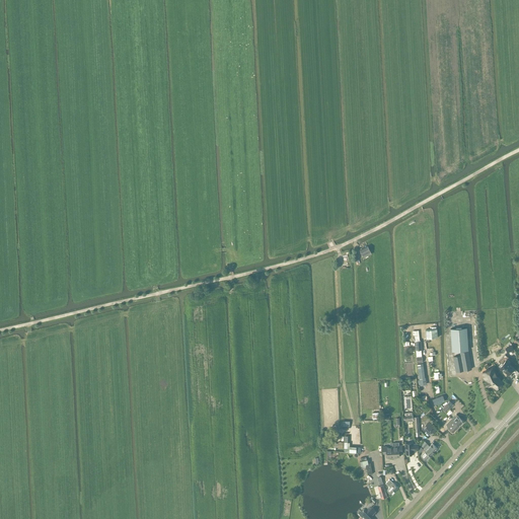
[(360,249),(364,257),(372,253),(367,244),(360,249)]
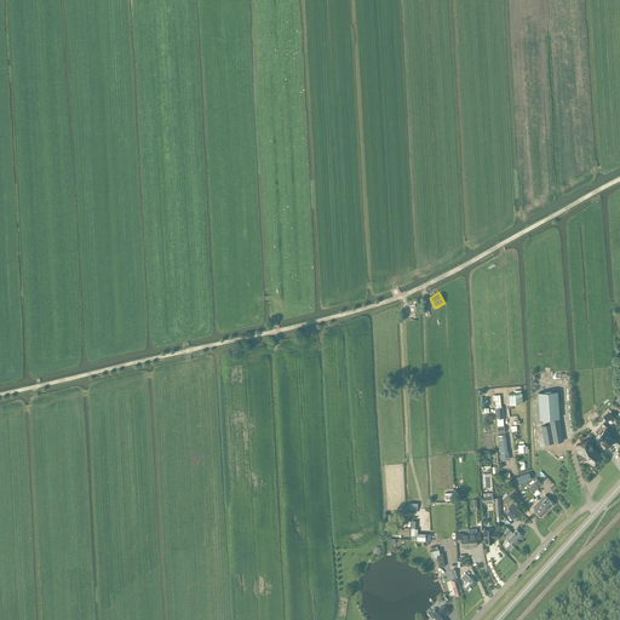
[(516,395),(509,395),(510,403),(514,403),(516,402),(526,401),(524,392),(516,394),(516,395)]
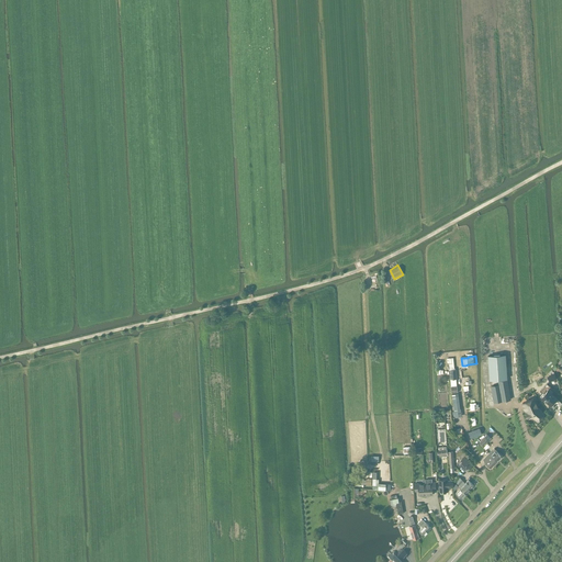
[(506,356),(490,357),(491,380),(507,379),(506,356)]
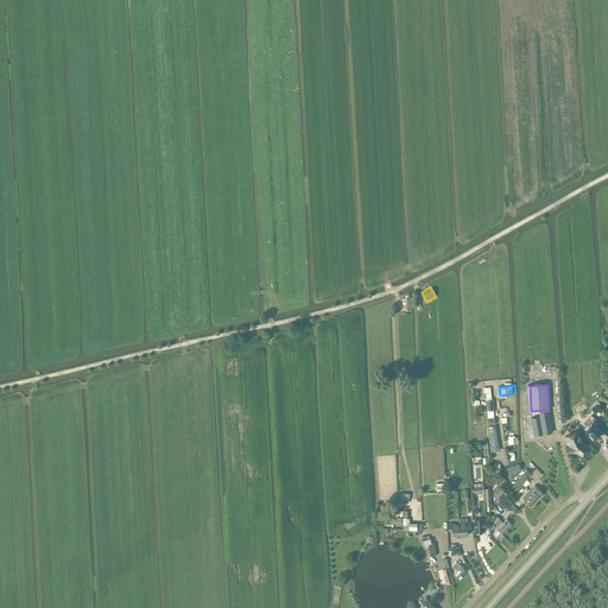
[(492,399),(491,387),(483,387),(485,396),(486,396),(487,400),(486,400),(487,410),(488,417),(494,416),(494,410),(493,399),(492,399)]
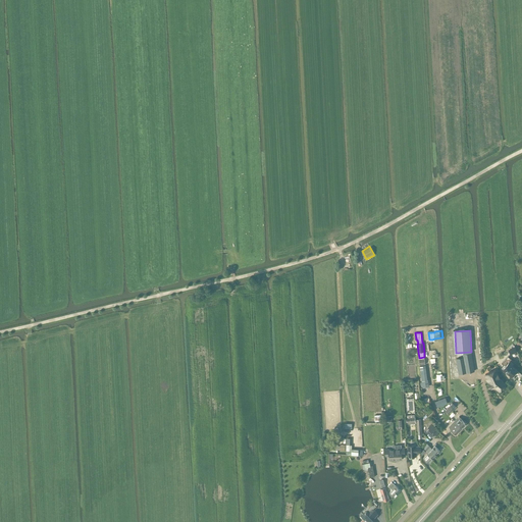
[(463,357),(456,358),(459,373),(474,371),(471,353),(463,354),(463,357)]
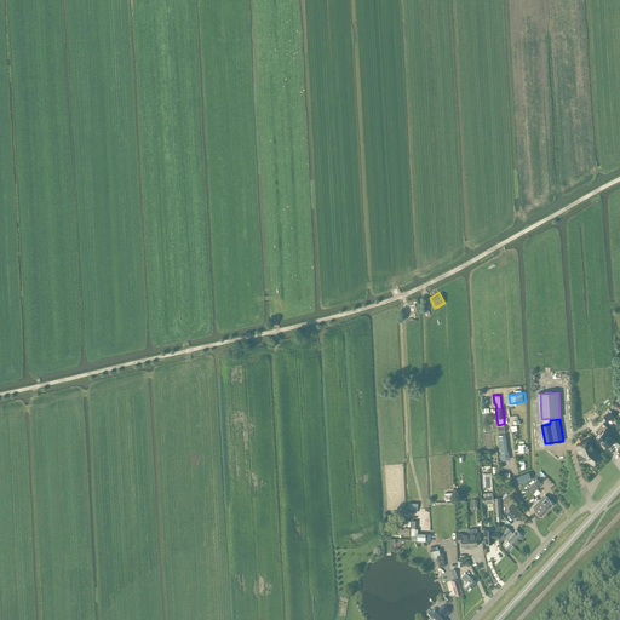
[(606,428),(597,437),(604,443),(607,446),(613,438),(607,434),(609,431),(606,428)]
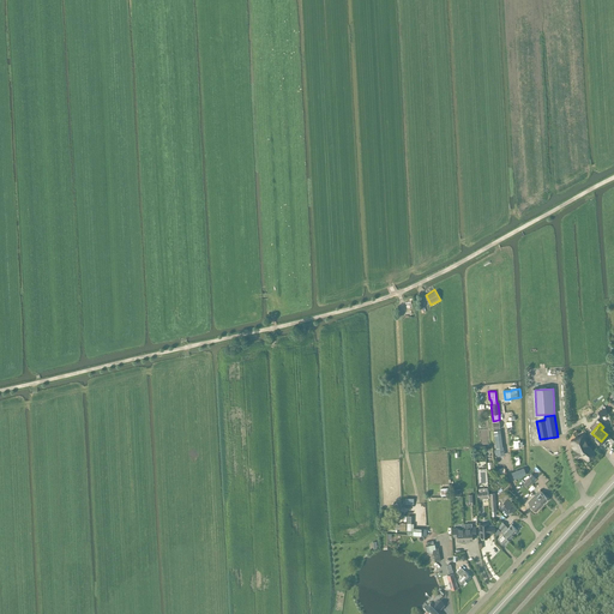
[(584,435),(571,440),(575,447),(577,453),(578,456),(582,455),(587,458),(594,450),(590,449),(588,445),(584,435)]
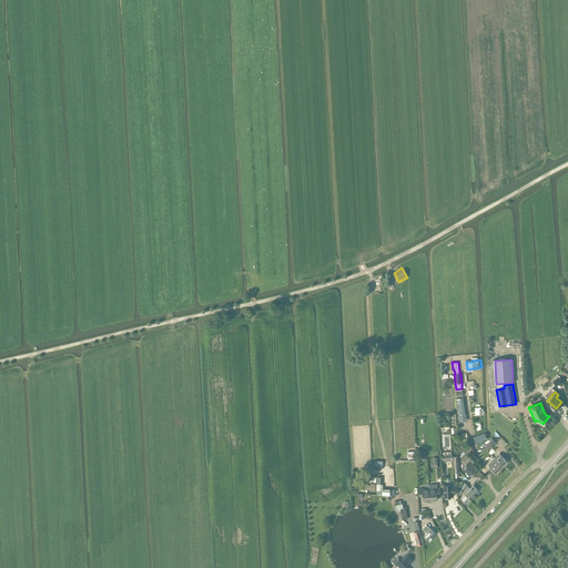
[(475,436),(474,436),(476,443),(487,439),(485,433),(478,435),(475,436)]
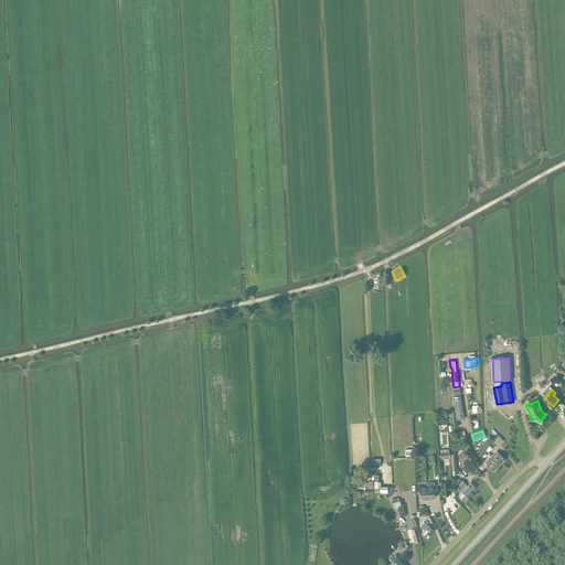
[(487,439),(482,444),(486,448),(491,443),(493,440),(490,436),(487,439)]
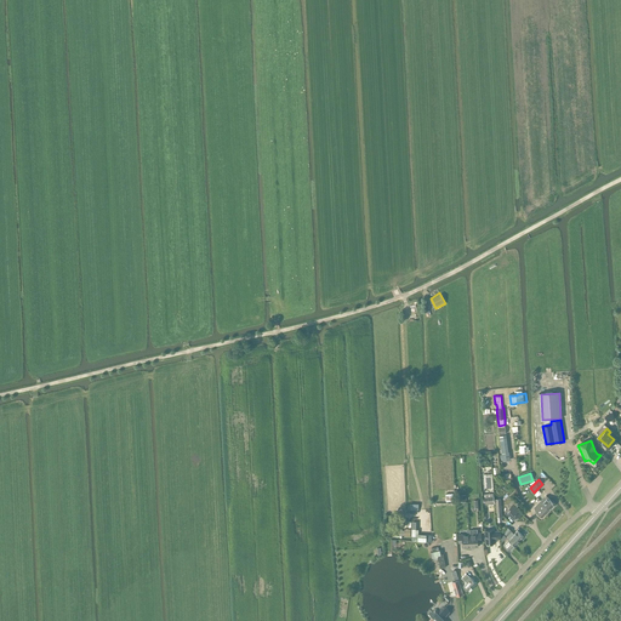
[(543,497),(540,501),(542,502),(540,505),(541,506),(541,505),(543,507),(545,505),(550,510),(554,503),(548,497),(546,500),(543,497)]
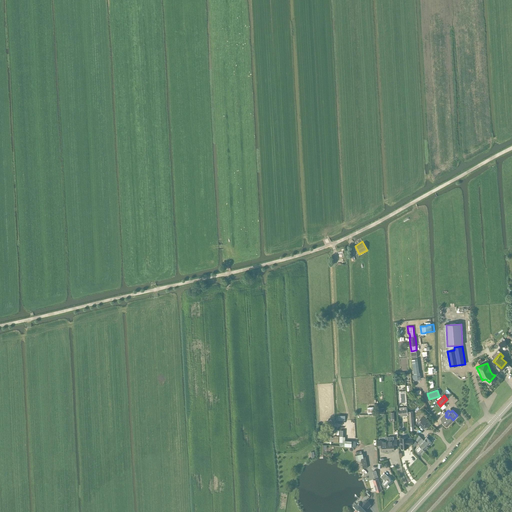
[(427,416),(423,412),(418,417),(420,419),(417,421),(425,429),(430,423),(425,418),(427,416)]
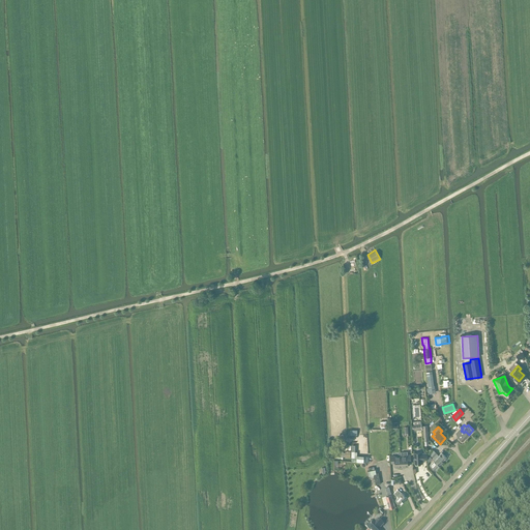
[(463,441),(469,435),(465,431),(464,433),(462,431),(462,432),(461,431),(463,429),(461,428),(455,433),(459,436),(458,436),(463,441)]
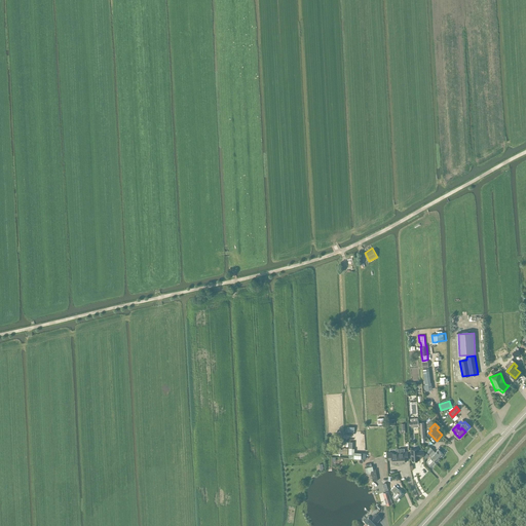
[(434,450),(428,446),(425,449),(430,454),(434,450)]
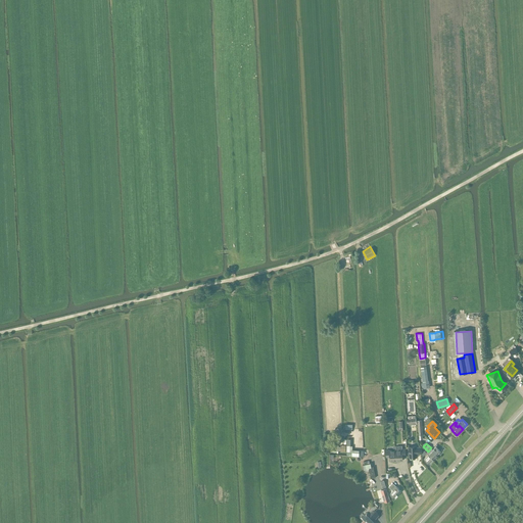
[(416,447),(416,446),(409,446),(410,458),(417,457),(417,453),(418,453),(418,454),(422,454),(421,447),(416,447)]
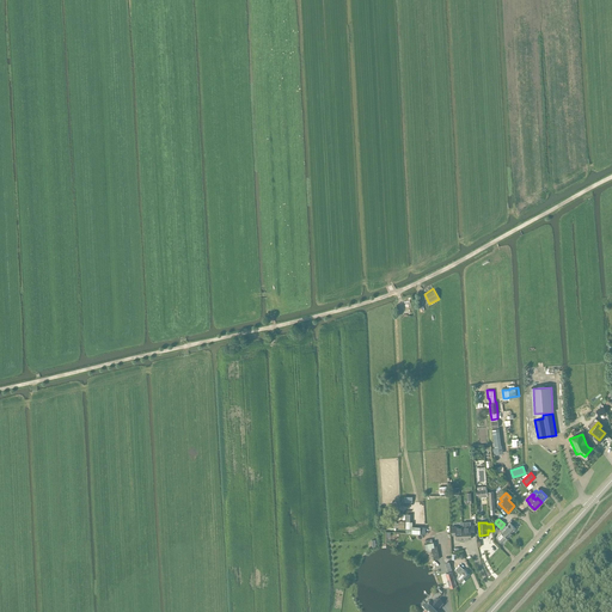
[(510,522),(502,532),(508,537),(516,528),(510,522)]
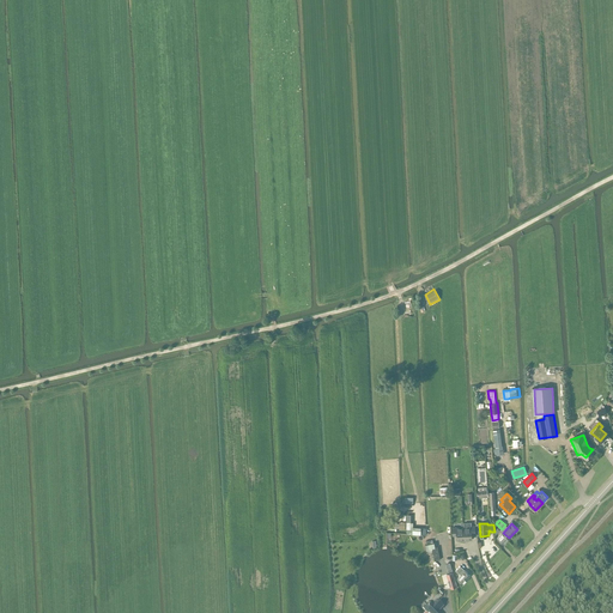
[(463,528),(465,540),(471,540),(471,539),(472,539),(472,534),(475,534),(475,526),(471,526),(471,527),(463,528)]
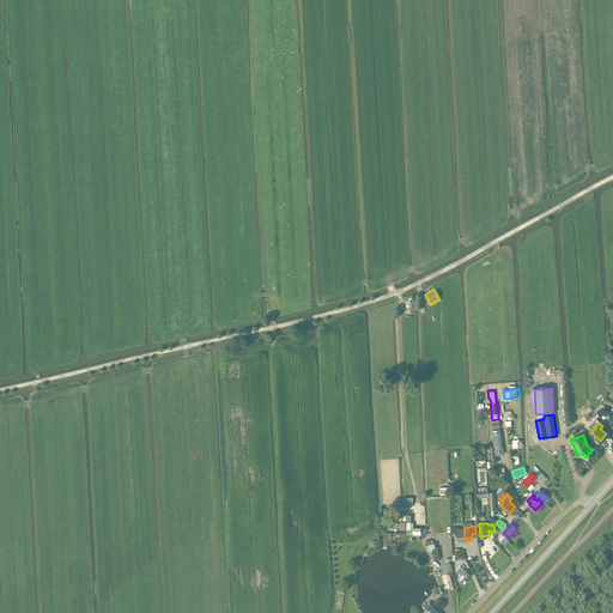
[(459,541),(465,540),(463,528),(456,528),(456,527),(453,527),(453,535),(456,535),(457,540),(459,540),(459,541)]
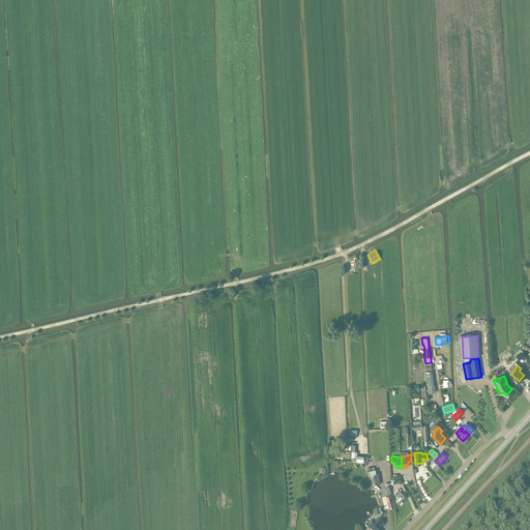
[(435,461),(430,465),(435,470),(439,466),(440,465),(435,461)]
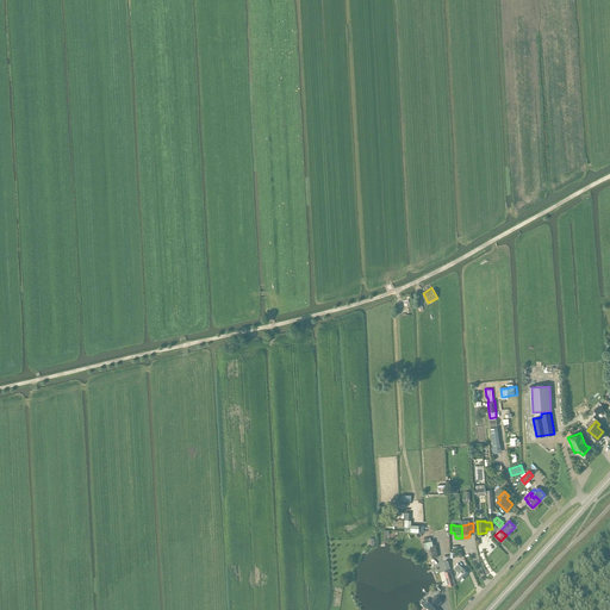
[(468,573),(458,564),(454,567),(459,572),(455,577),(456,579),(456,578),(460,582),(468,573)]
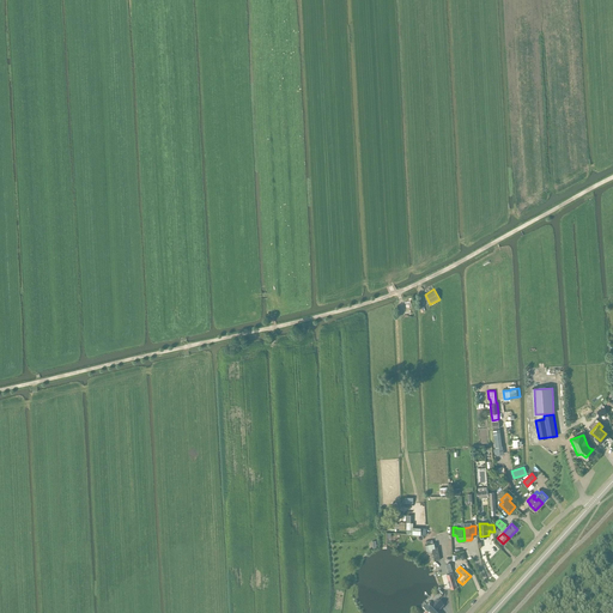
[(457,587),(453,572),(447,575),(450,588),(457,587)]
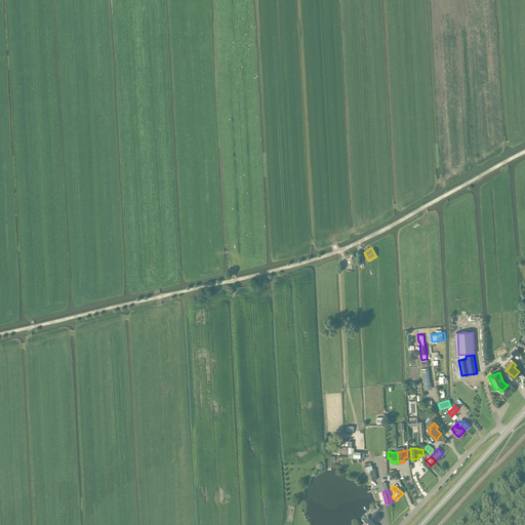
[(364,520),(362,522),(364,524),(365,524),(376,524),(375,524),(377,523),(379,520),(377,518),(375,516),(373,515),(370,519),(369,519),(367,517),(364,520)]
